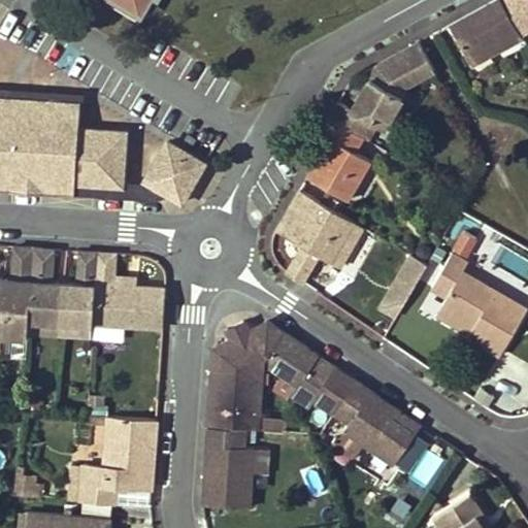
[(141,10),(123,0),(112,0),(111,3),(136,18),(141,10)]
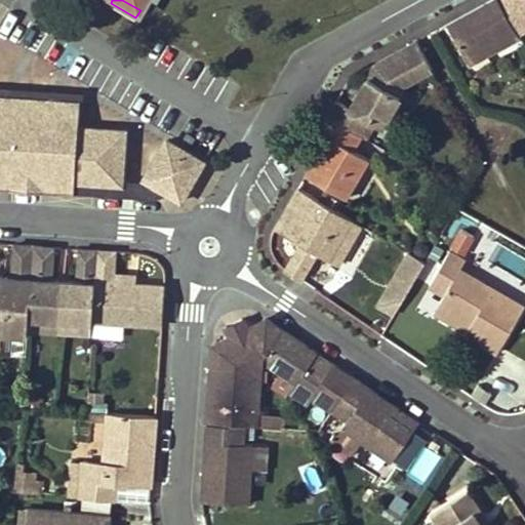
[(122,0),(140,10),(146,0),(122,0)]
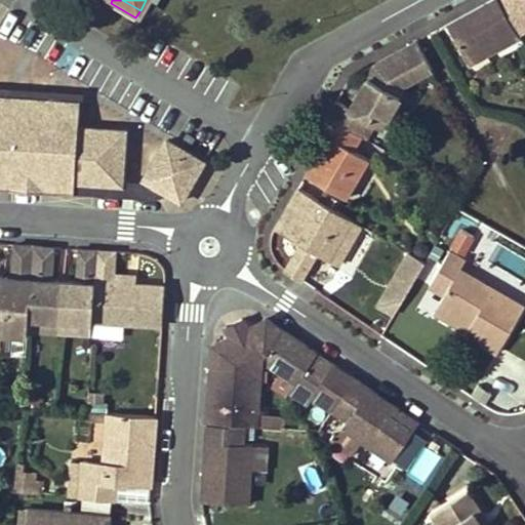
[(518,34),(499,0),(491,0),(448,24),(470,63),(519,36),(518,34)]
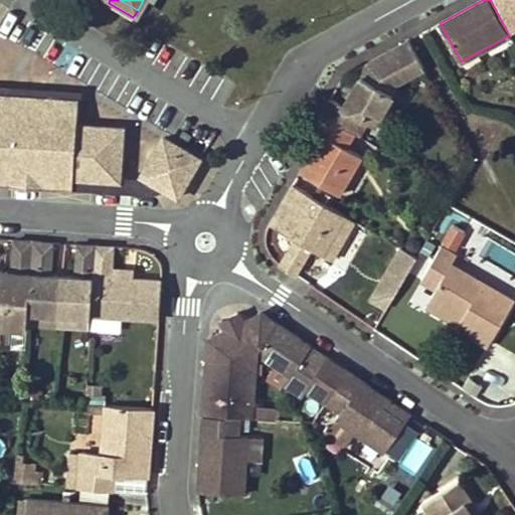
[(514,0),(490,0),(508,33),(514,29),(514,0)]
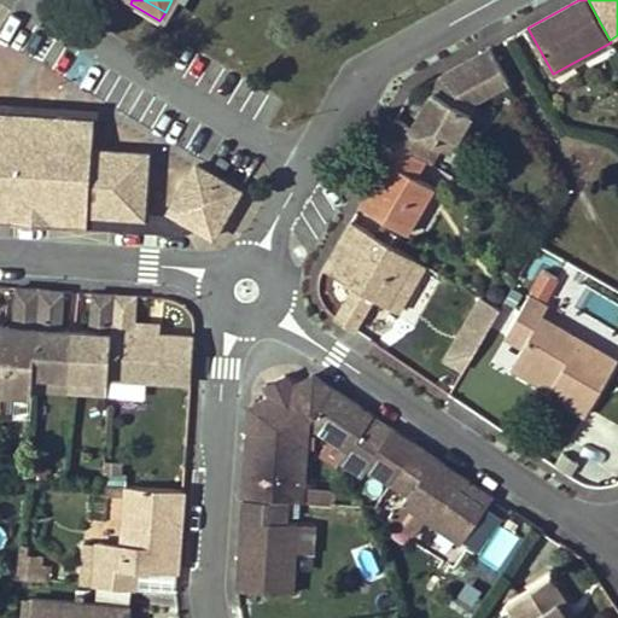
[(386,136),(425,158),(436,140),(443,145),(450,149),(478,100),(474,99),(509,81),(491,48),(442,75),(412,127),(397,117),(386,136)]
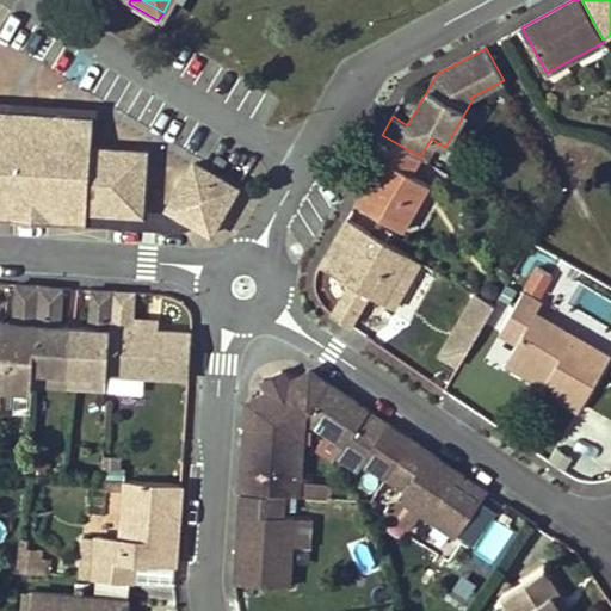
[(0,103),(0,112),(93,118),(94,109),(0,103)]
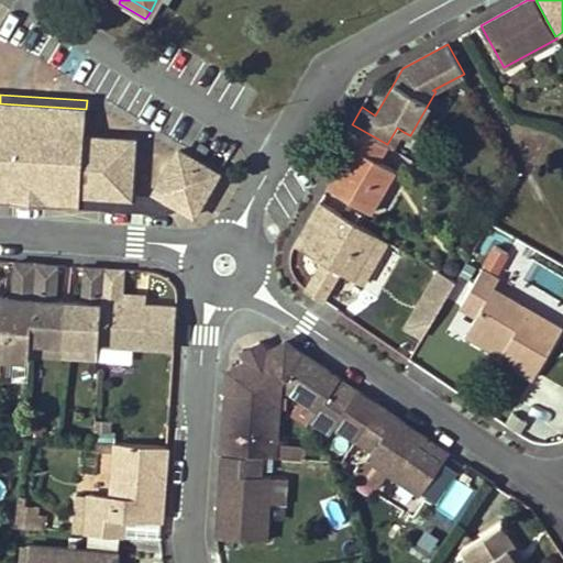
[(0,186),(131,194),(131,192),(134,139),(85,135),(86,109),(0,103),(0,186)]
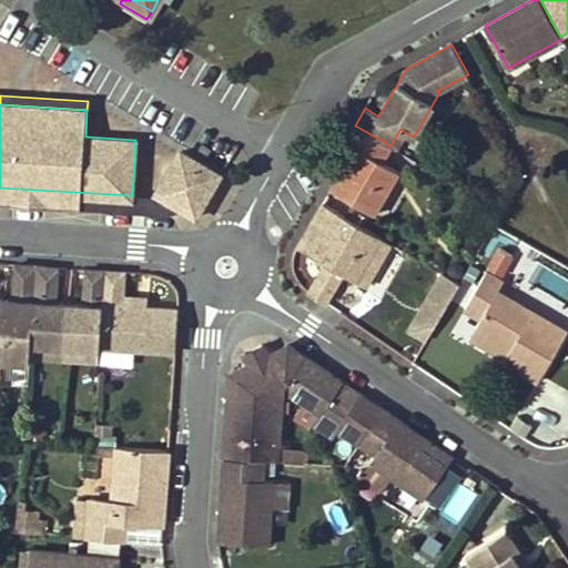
[(391,145),(355,125),(345,142),(356,148),(352,155),(346,164),(351,166),(348,172),(343,169),(332,189),(375,214),(399,172),(382,162),(391,146),(391,145)]
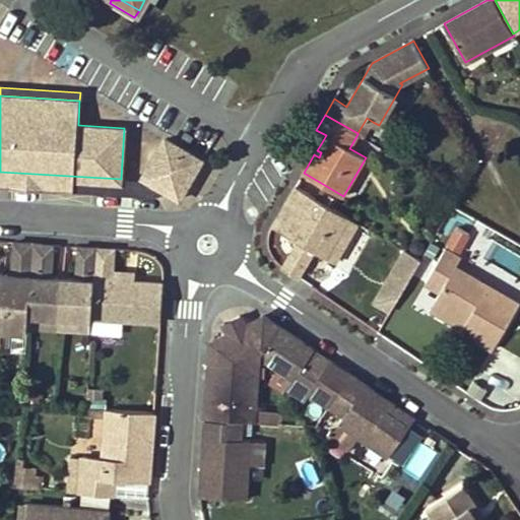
[(358,134),(364,137),(373,122),(367,118),(358,133),(358,134)]
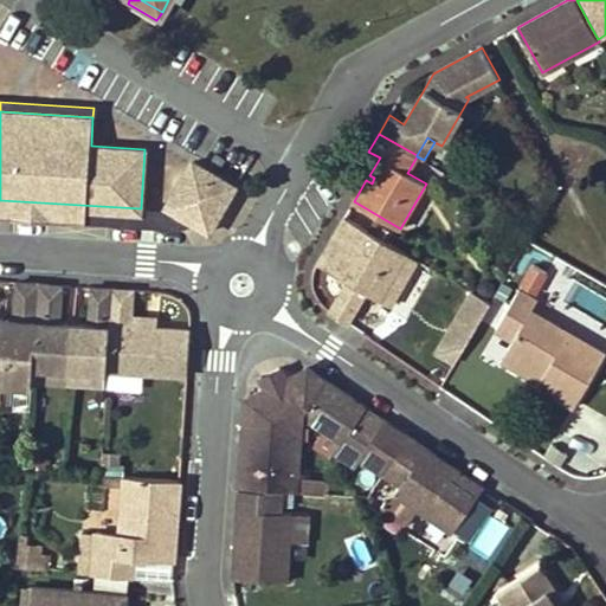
[(193,161),(167,206),(171,207),(193,220),(194,221),(218,214),(236,185),(193,161)]
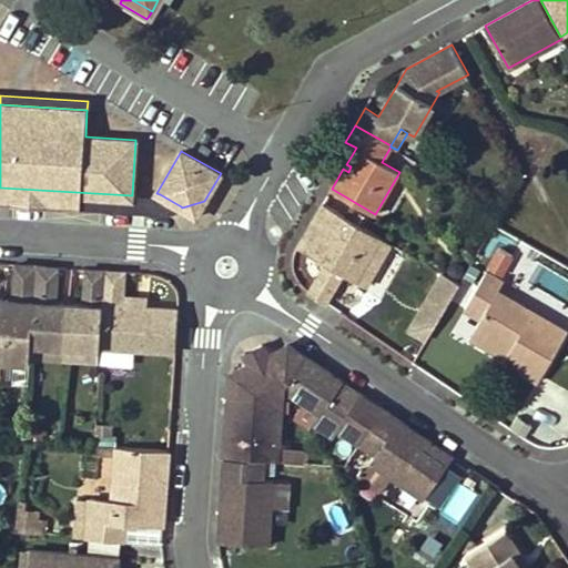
[(132,195),(0,188),(0,201),(81,206),(81,204),(131,208),(132,195)]
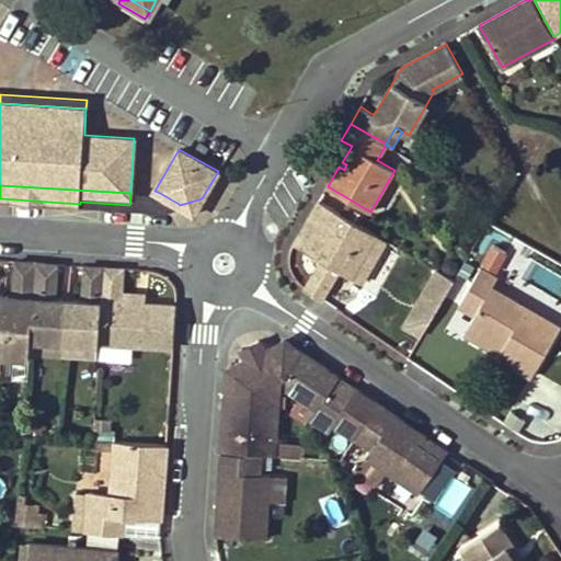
[(153,193),(130,192),(130,193),(129,205),(146,206),(153,193)]
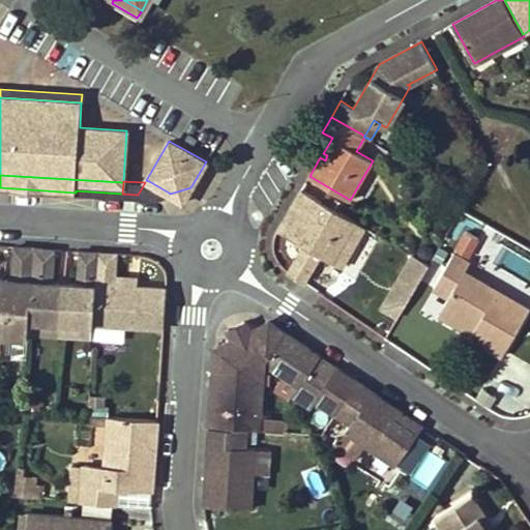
[(145,182),(138,195),(155,196),(169,193),(149,181),(149,182),(145,182)]
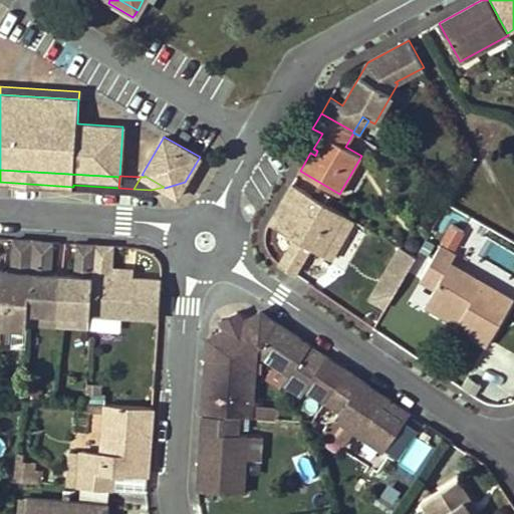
[(185,182),(165,188),(178,195),(185,182)]
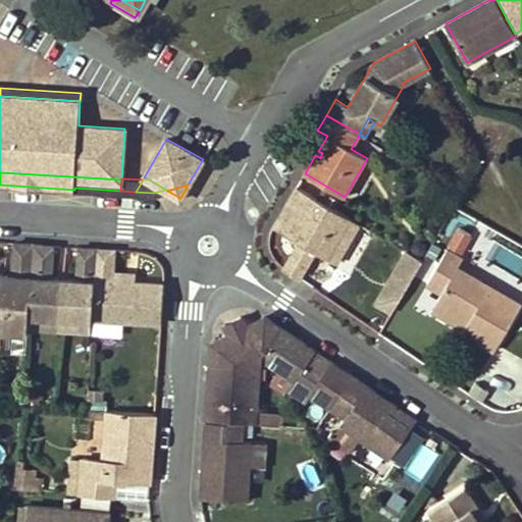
[(283,268),(299,277),(315,250),(321,253),(324,248),(340,257),(359,223),(298,186),(274,226),(301,241),(283,268)]
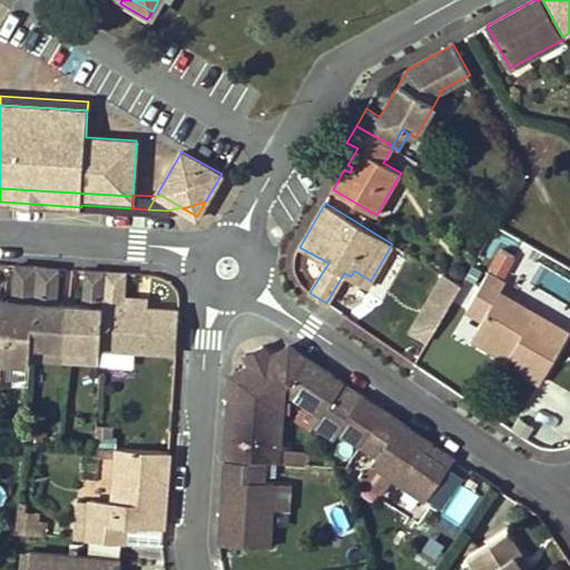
[(514,256),(502,248),(491,267),(503,275),(514,256)]
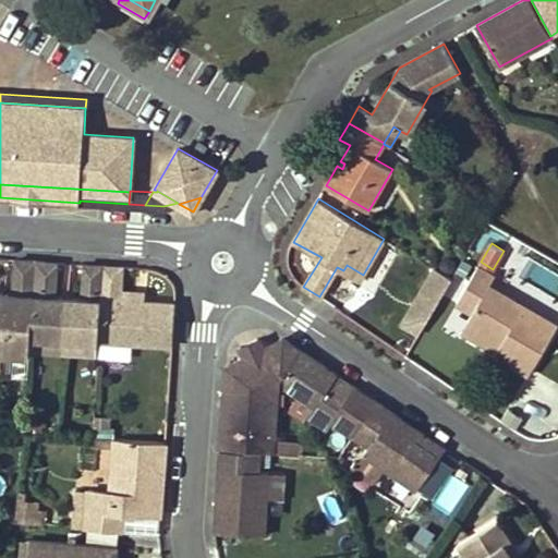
[(36,262),(15,259),(12,294),(8,294),(4,354),(31,355),(31,351),(32,337),(36,262)]
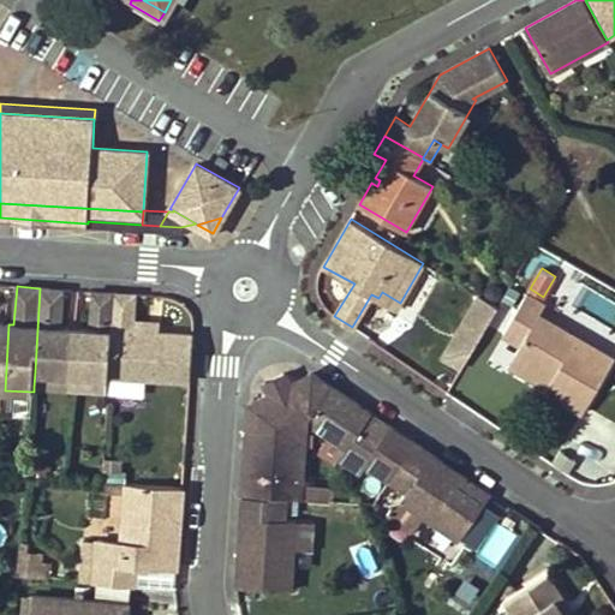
[(35,371),(73,374),(76,328),(63,327),(65,290),(40,288),(35,371)]
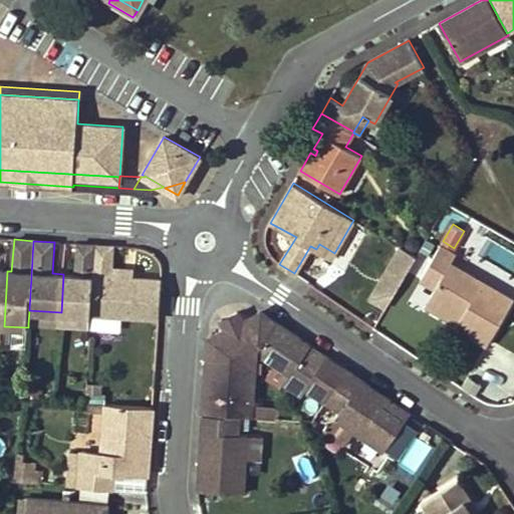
[(74,274),(63,274),(61,312),(91,314),(96,245),(76,244),(74,274)]
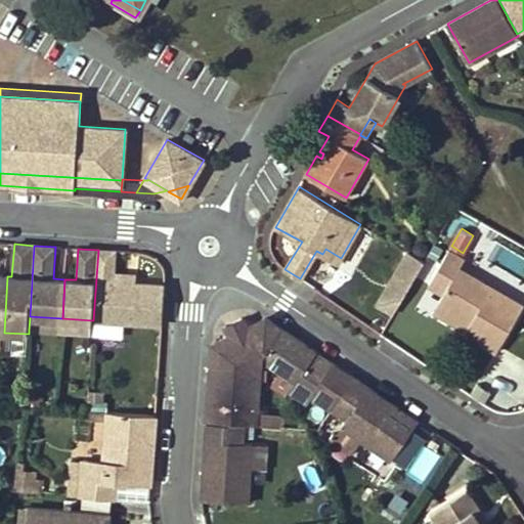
[(325,249),(322,254),(338,264),(341,258),(325,249)]
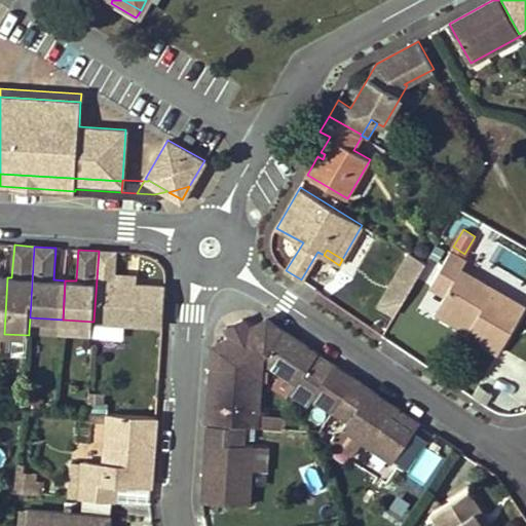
[(116,252),(99,251),(94,322),(163,325),(165,286),(138,284),(114,283),(115,276),(116,252)]
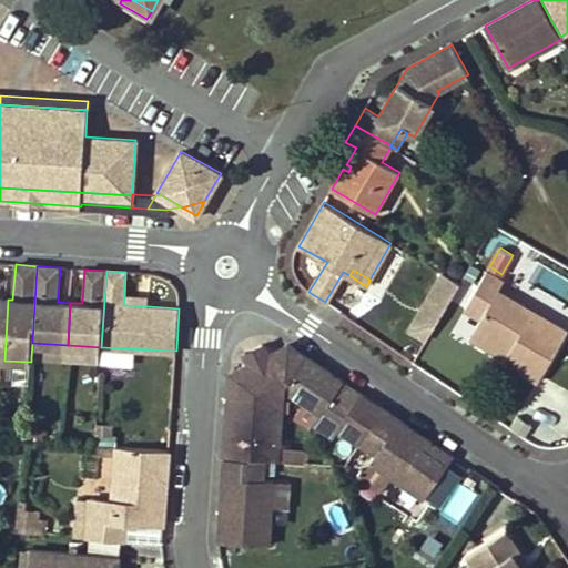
[(418,314),(433,322),(456,279),(442,271),(418,314)]
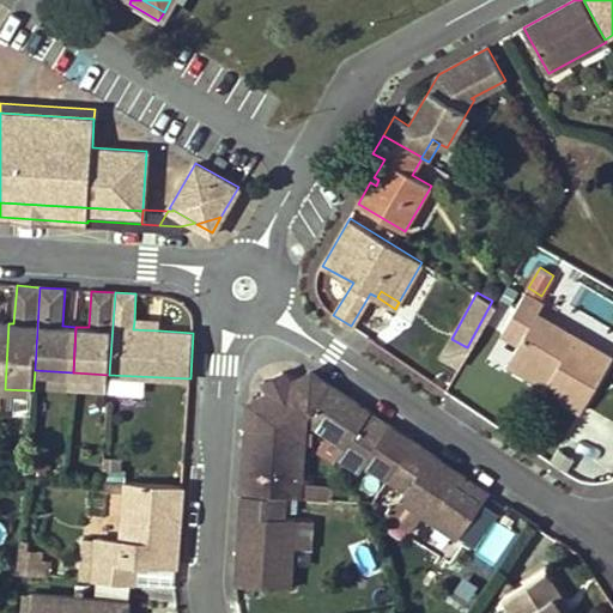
[(551,376),(545,386),(544,388),(582,411),(612,358),(538,314),(544,303),(526,292),(502,332),(520,343),(514,353),(551,376)]
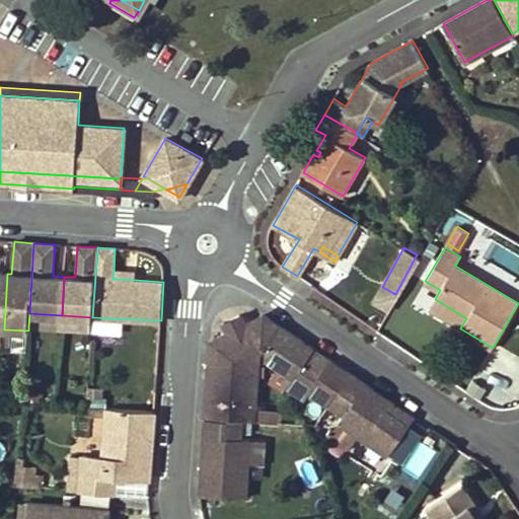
[(466,318),(435,299),(430,307),(461,326),(466,318)]
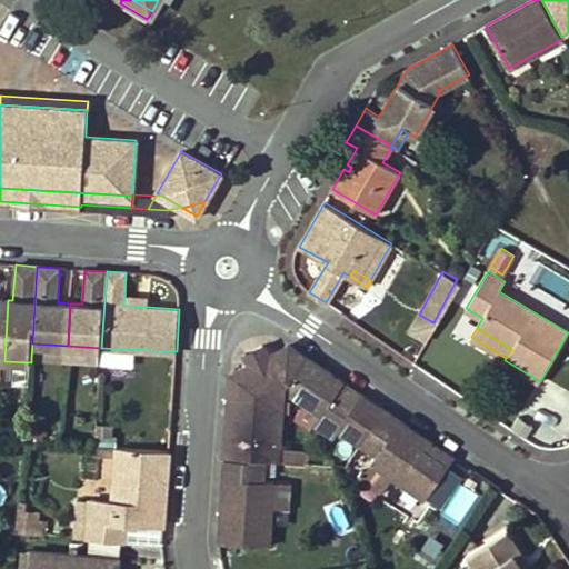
[(243,351),(247,360),(270,350),(267,340),(243,351)]
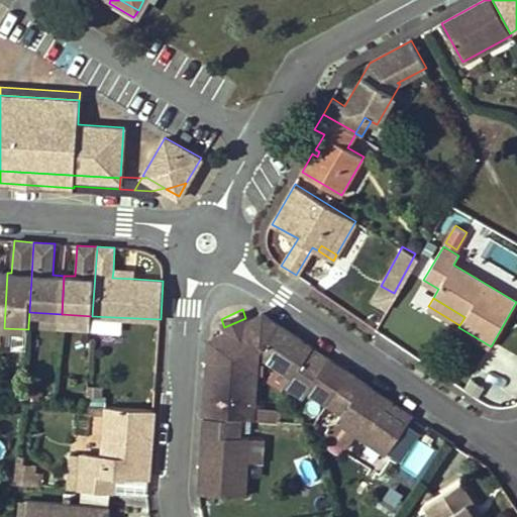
[(278,368),(270,379),(281,387),(283,385),(301,397),(305,391),(322,403),(345,370),(262,310),(245,318),(224,327),(209,334),(203,415),(242,418),(255,419),(256,405),(260,373),(263,373),(264,362),(260,362),(260,354),(278,368)]
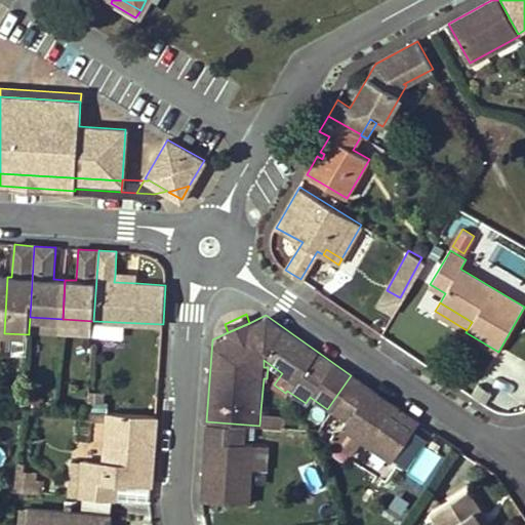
[(30,317),(29,330),(62,332),(63,319),(30,317)]
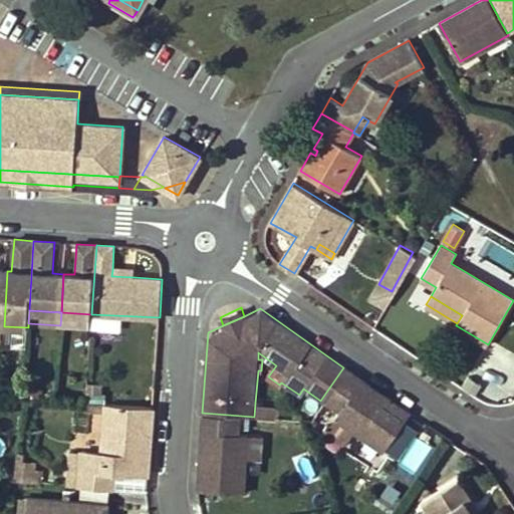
[(90,328),(91,314),(61,312),(60,325),(90,328)]
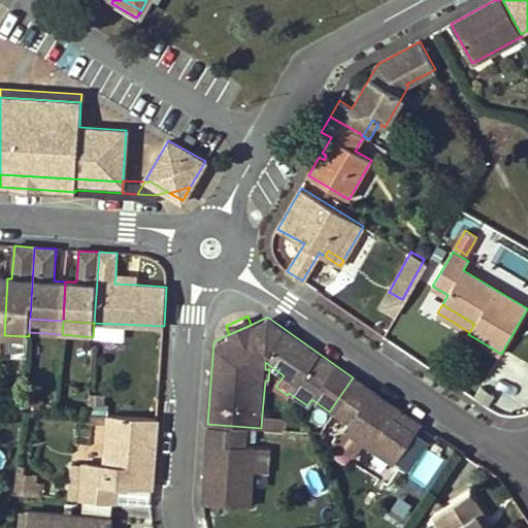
[(401,410),(353,377),(329,411),(350,422),(334,443),(355,458),(365,443),(395,463),(422,425),(405,414),(404,415),(401,411),(401,410)]
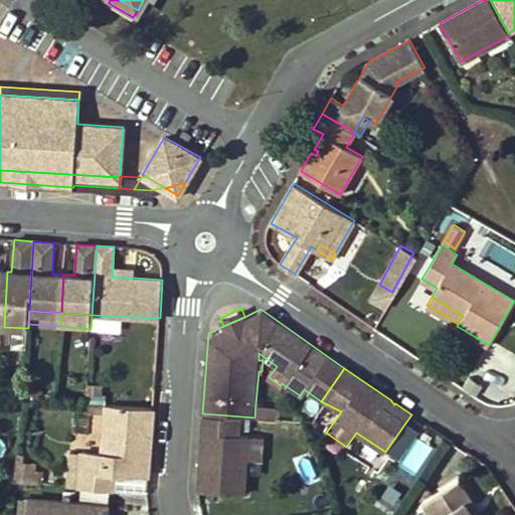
[(106,414),(107,404),(89,403),(88,412),(106,414)]
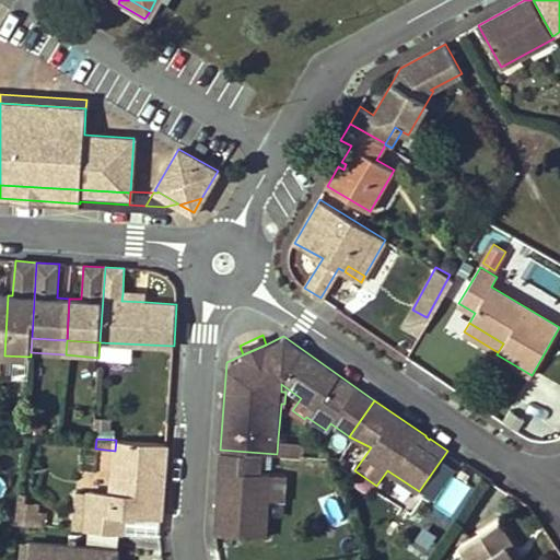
[(278,439),(277,454),(303,455),(304,441),(278,439)]
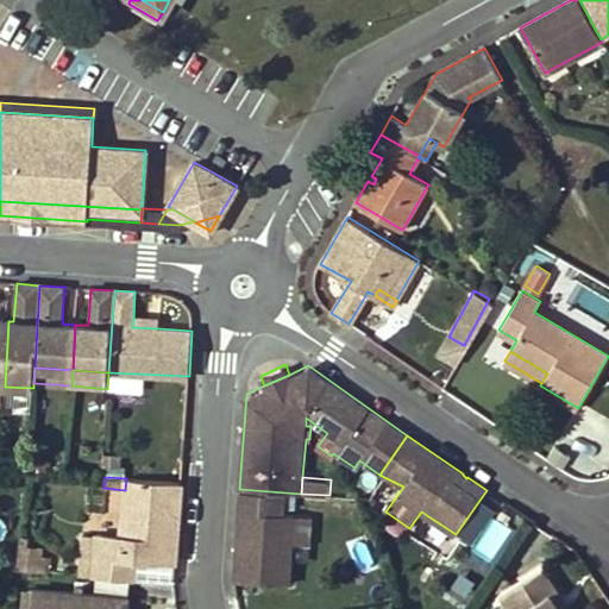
[(129,581),(133,581),(135,559),(175,563),(182,483),(126,478),(125,490),(121,538),(98,535),(98,538),(83,538),(80,576),(96,577),(129,581)]
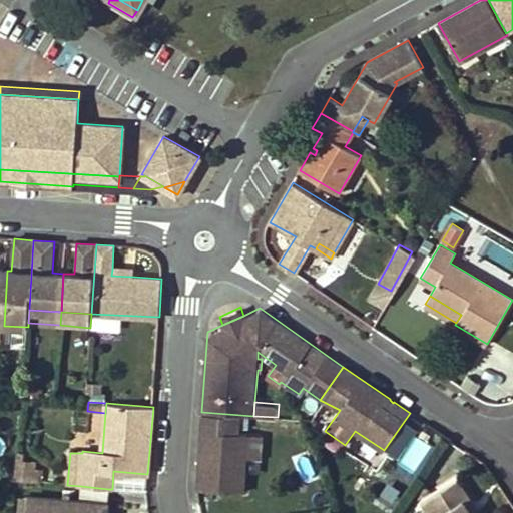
[(240,415),(201,412),(197,486),(244,490),(247,455),(262,456),(264,432),(239,431),(240,415)]
